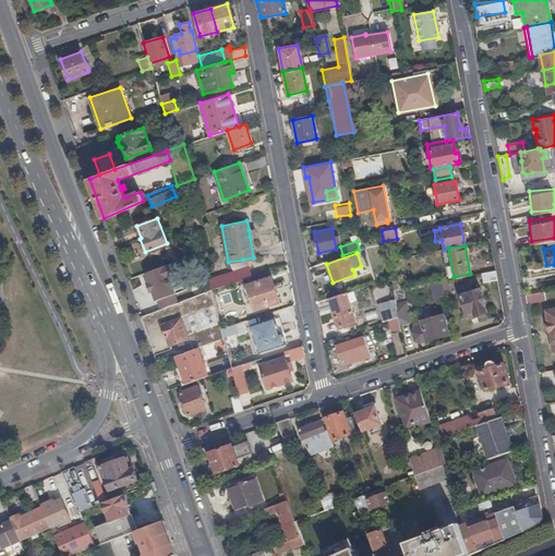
[(232,270),(234,281),(250,276),(243,260),(228,262),(231,272),(232,270)]
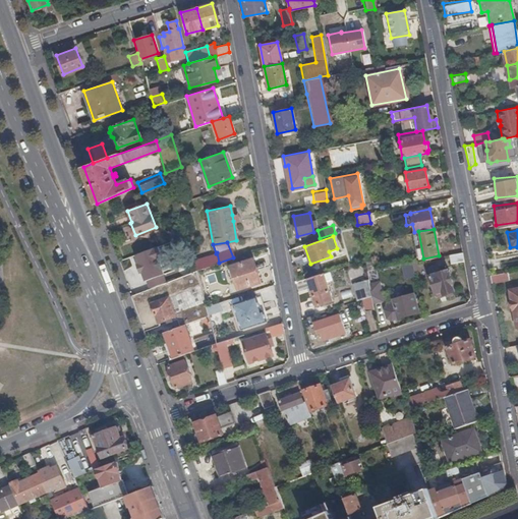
[(450,263),(462,260),(461,251),(449,254),(450,263)]
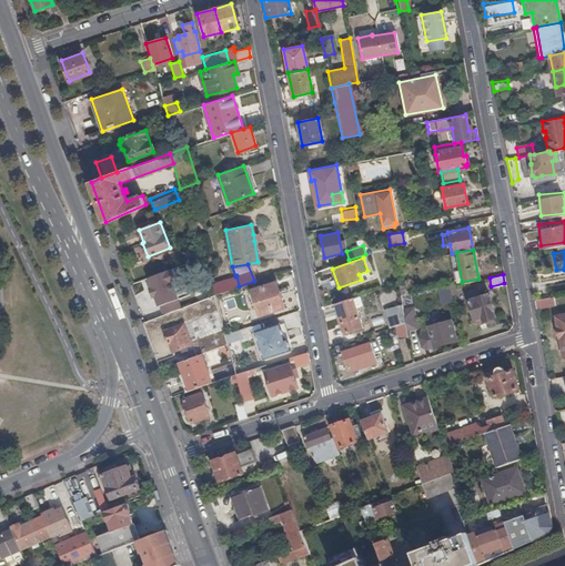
[(217,290),(217,293),(239,286),(236,275),(235,276),(218,282),(220,289),(217,290)]
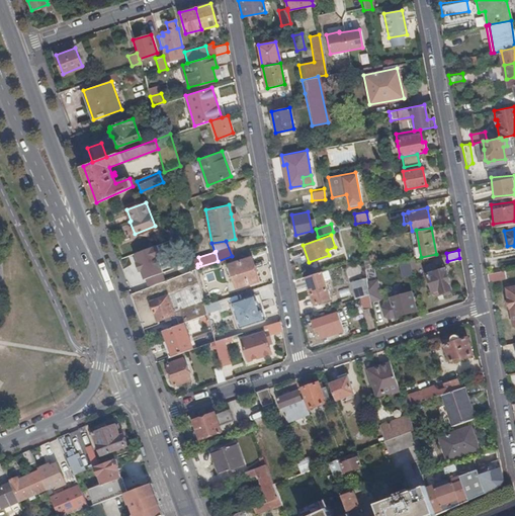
[(235,273),(232,275),(236,287),(258,280),(255,271),(251,273),(249,267),(253,266),(251,257),(232,262),(235,273)]
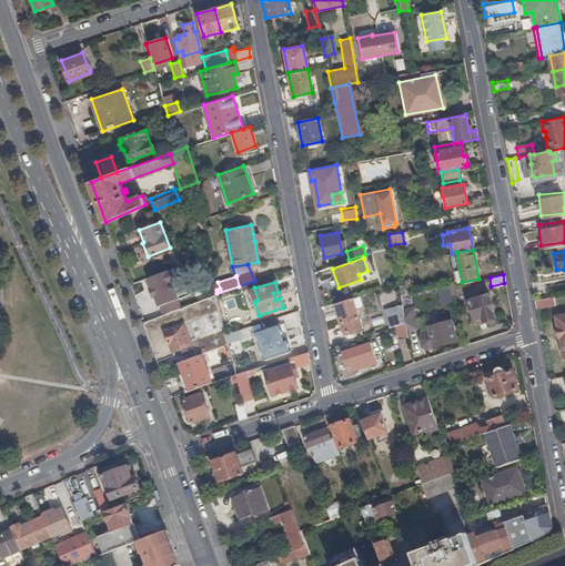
[(475,324),(495,317),(487,293),(480,296),(476,287),(465,291),(468,300),(467,300),(475,324)]
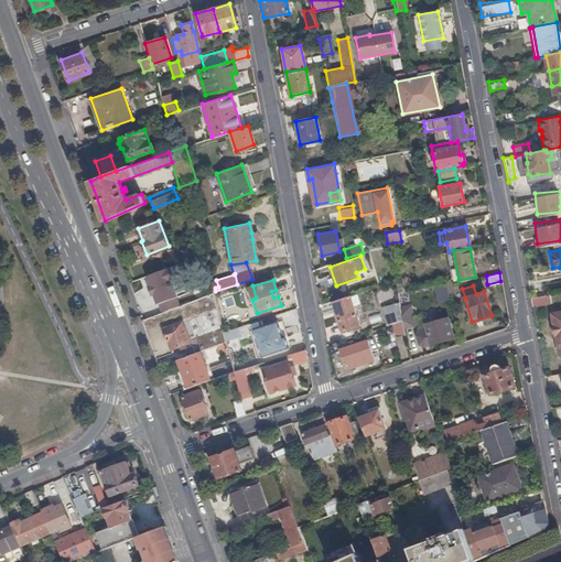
[(141,320),(155,357),(171,352),(171,348),(180,345),(181,347),(191,344),(194,353),(200,350),(217,344),(225,341),(223,332),(220,325),(189,337),(182,322),(216,307),(212,292),(141,320)]
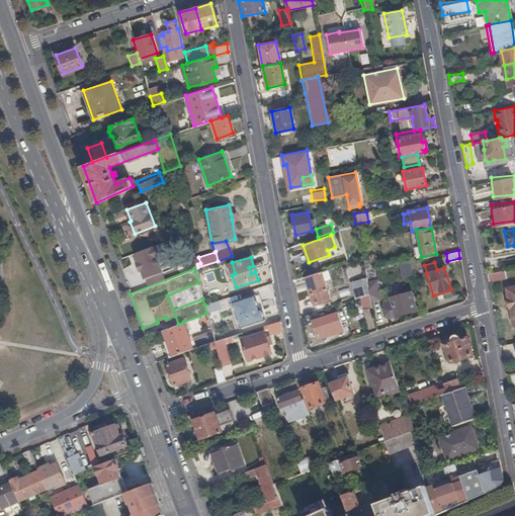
[(500,270),(486,273),(488,281),(501,278),(500,270)]
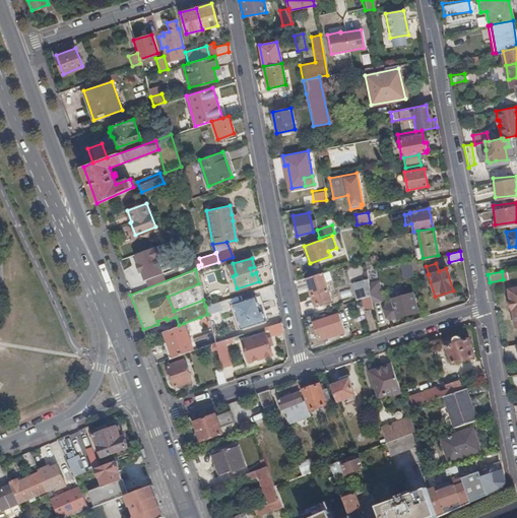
[(169,278),(166,272),(152,277),(154,283),(169,278)]
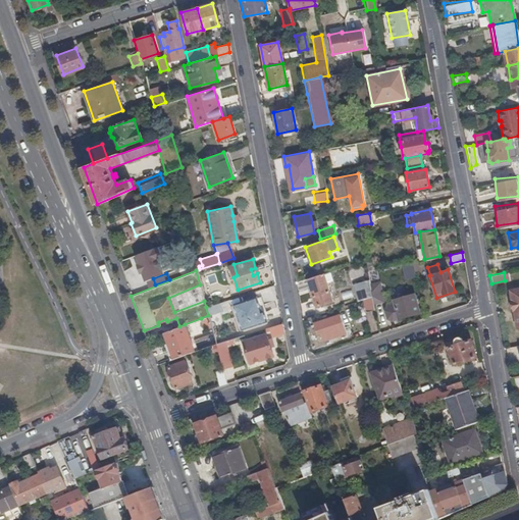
[(323,273),(307,278),(316,306),(332,300),(323,273)]
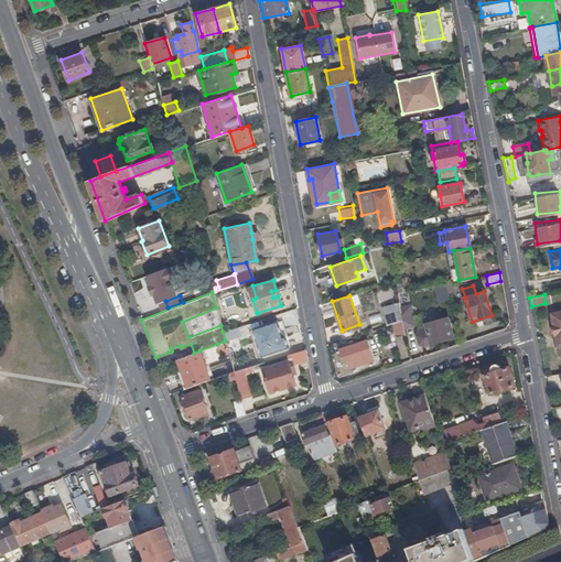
[(381,306),(384,325),(391,323),(401,320),(399,307),(398,301),(381,306)]
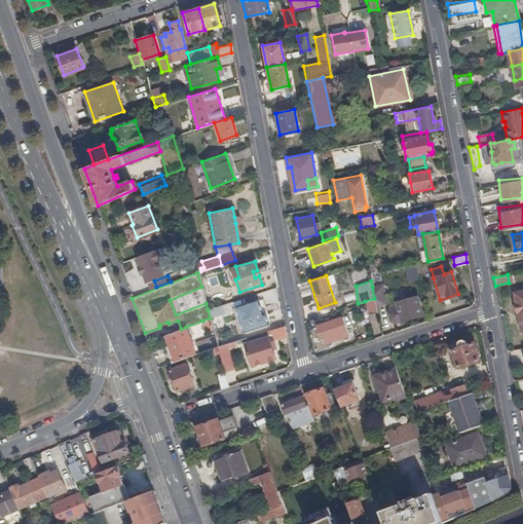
[(374,298),(376,305),(385,303),(381,285),(372,287),(374,298)]
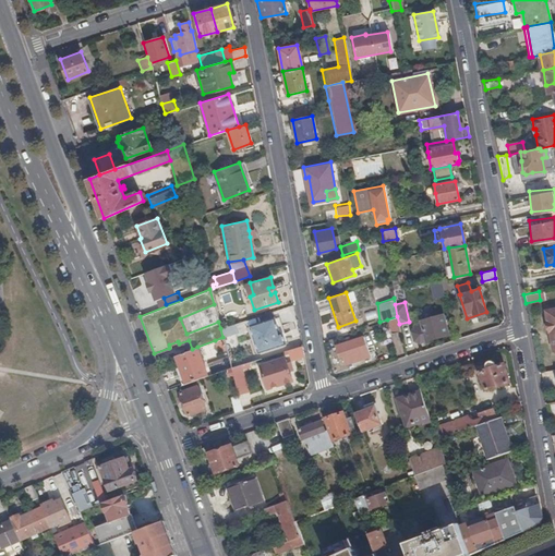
[(554,306),(545,310),(553,350),(554,349),(554,306)]
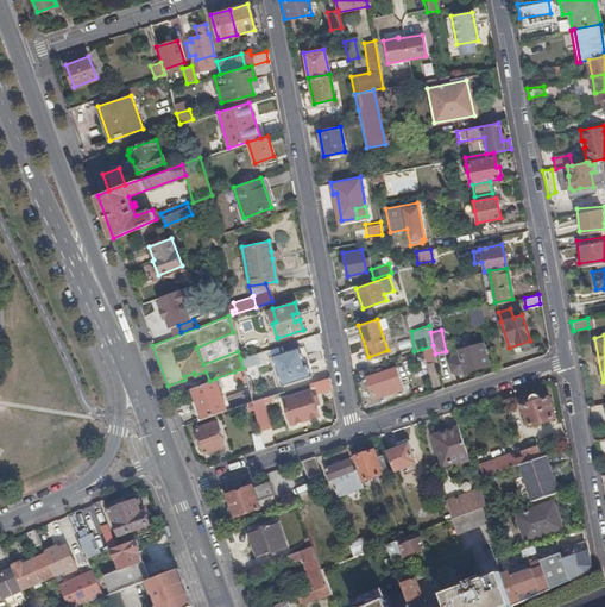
[(481,343),(458,350),(459,355),(451,357),(448,361),(451,370),(455,373),(464,370),(464,371),(487,364),(481,343)]
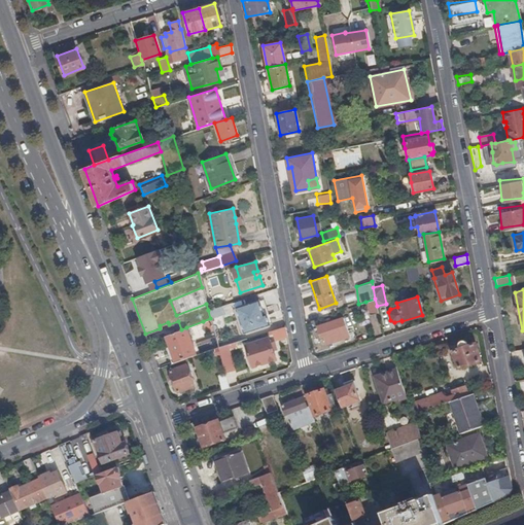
[(370,314),(378,312),(377,306),(375,299),(365,302),(370,314)]
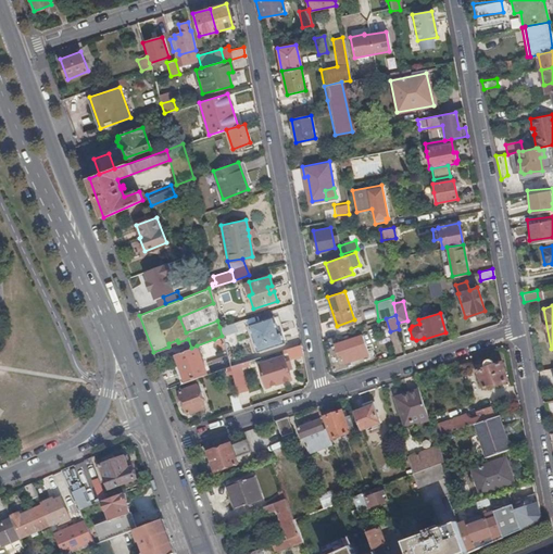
[(277,332),(272,316),(248,325),(256,350),(284,342),(280,331),(277,332)]
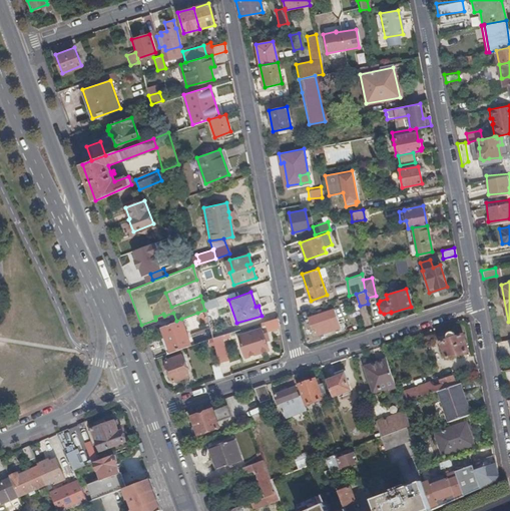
[(317,335),(319,334),(322,333),(340,327),(334,309),(308,318),(311,329),(314,328),(317,335)]
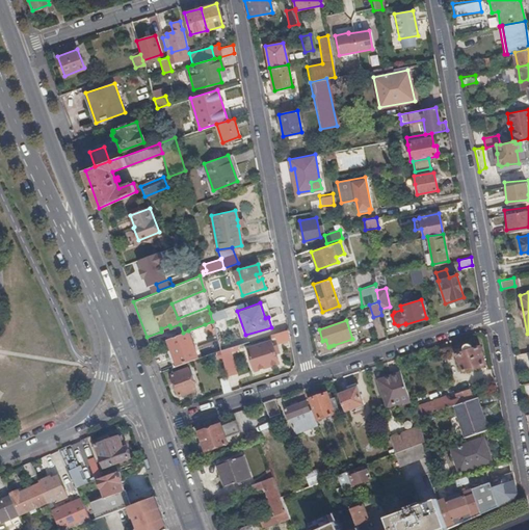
[(208,335),(215,332),(212,321),(205,324),(208,335)]
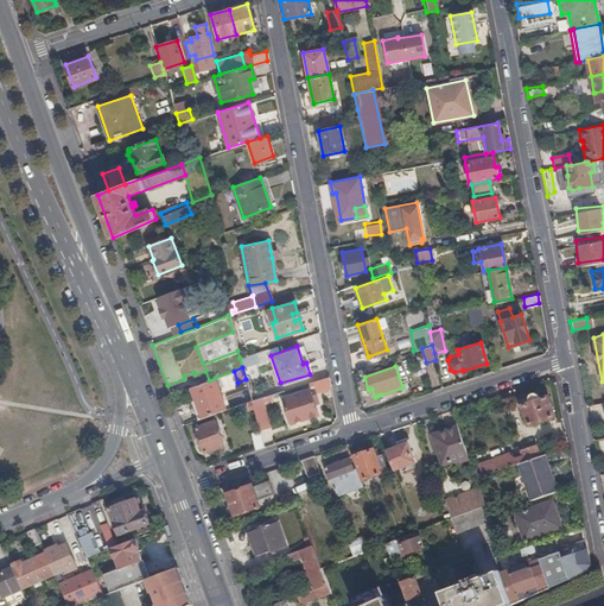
[(316,391),(330,387),(329,377),(310,382),(306,383),(307,386),(311,385),(313,384),(316,391)]
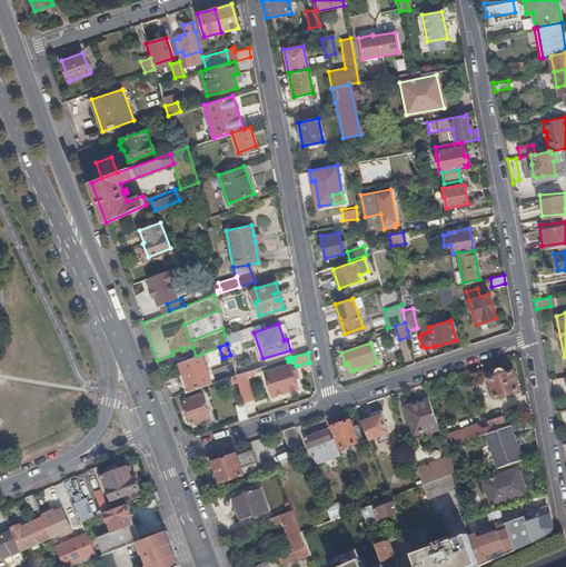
[(191,389),(206,385),(211,383),(201,354),(196,356),(178,361),(182,374),(184,375),(186,374),(191,389)]
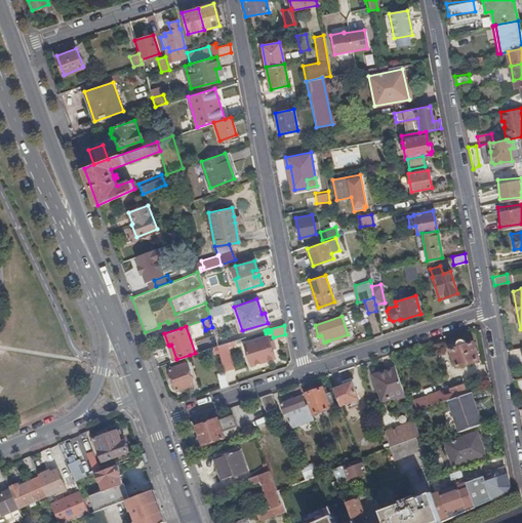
[(251,364),(274,357),(267,336),(244,344),(251,364)]
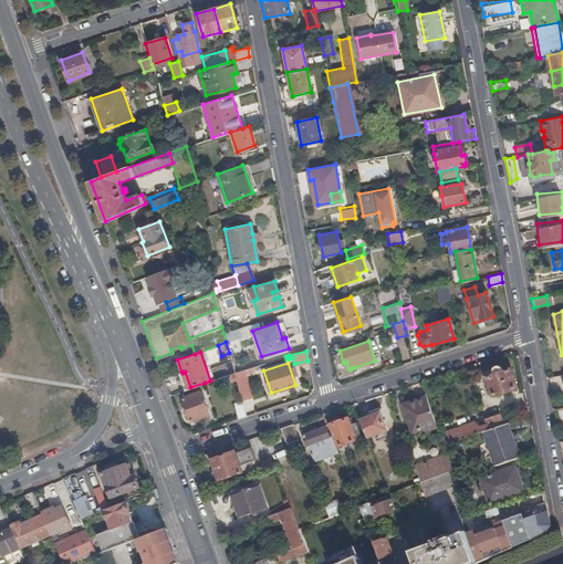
[(515,387),(509,368),(502,371),(501,366),(498,364),(494,364),(492,366),(491,369),(492,374),(486,376),(492,395),(515,387)]
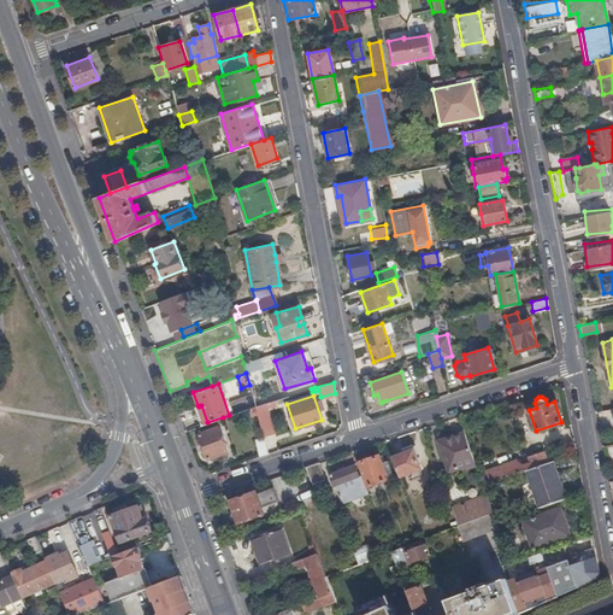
[(254,405),(263,434),(271,432),(264,403),(254,405)]
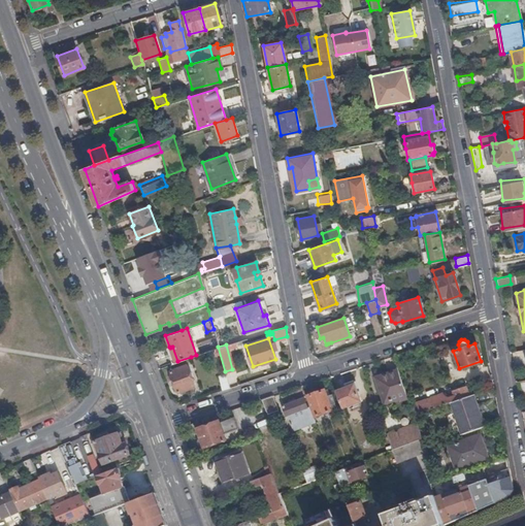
[(167,348),(172,363),(177,361),(172,347),(170,348),(169,347),(167,348)]
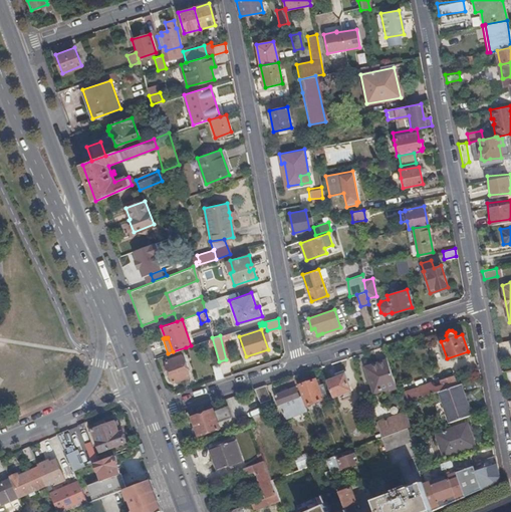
[(173,381),(188,375),(181,355),(166,360),(173,381)]
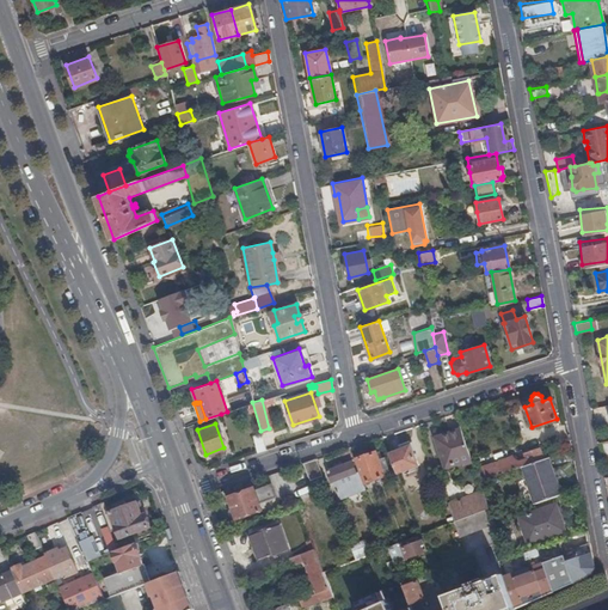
[(471,458),(460,428),(440,435),(441,440),(446,451),(441,452),(446,467),(471,458)]
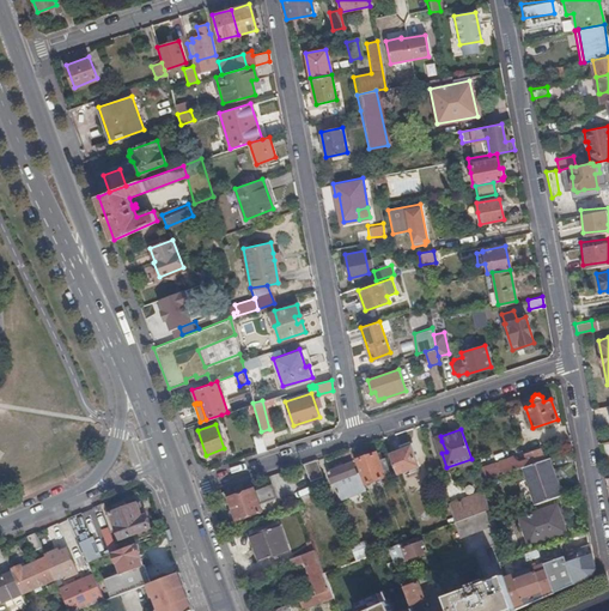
[(265,449),(260,433),(253,435),(257,452),(265,449)]
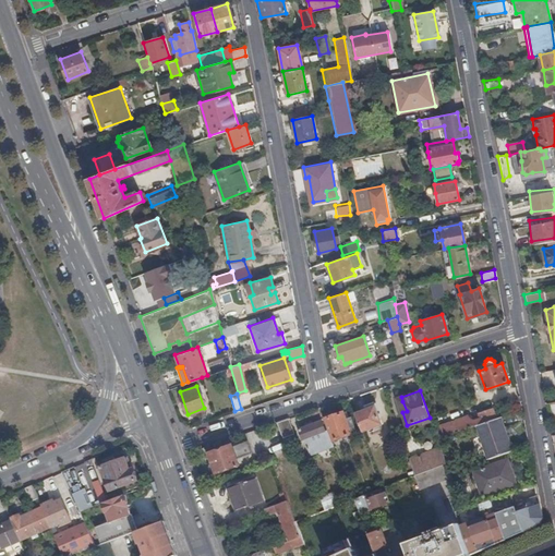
[(356,412),(362,431),(382,423),(374,405),(356,412)]
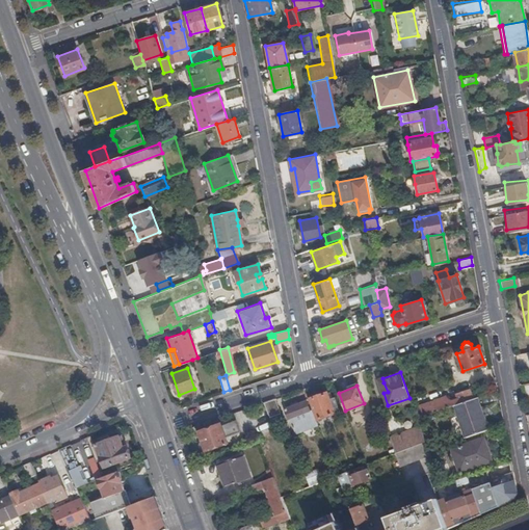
[(412,407),(416,418),(453,404),(475,397),(474,394),(471,395),(468,389),(455,394),(457,397),(450,400),(445,396),(412,407)]
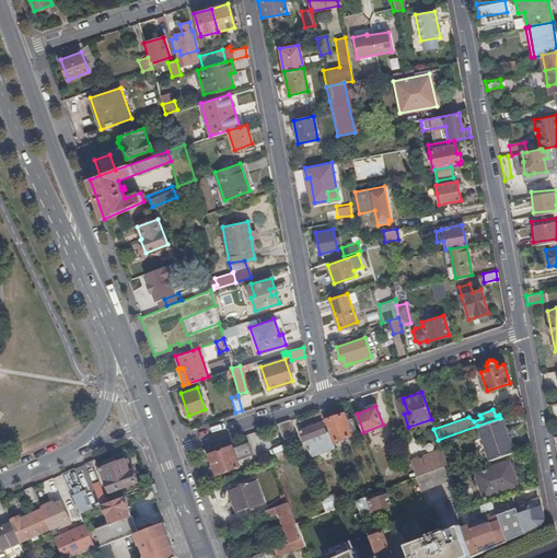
[(334,441),(352,434),(349,428),(355,426),(351,417),(347,418),(344,413),(326,419),(334,441)]
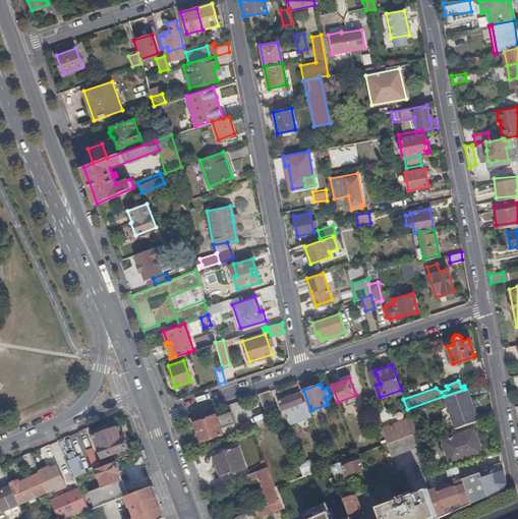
[(465,389),(444,396),(455,427),(474,421),(466,399),(468,399),(465,389)]
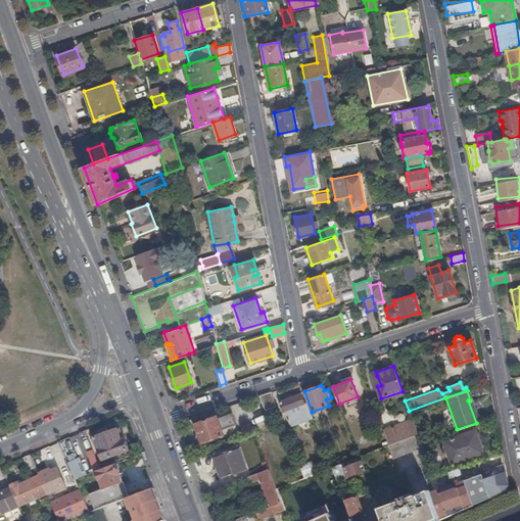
[(279,417),(269,391),(258,394),(269,421),(279,417)]
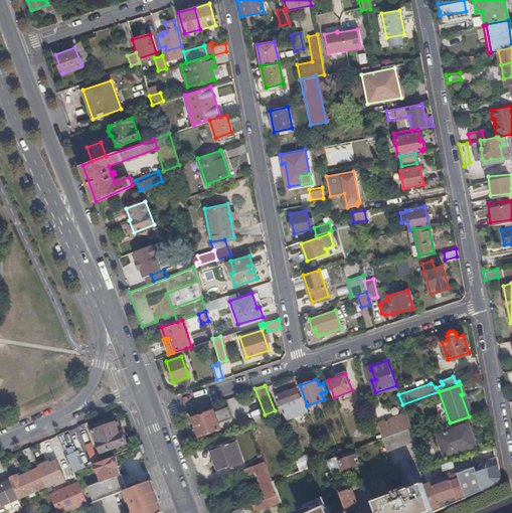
[(286,418),(307,410),(301,396),(300,396),(296,387),(276,395),(280,405),(281,404),(286,418)]
